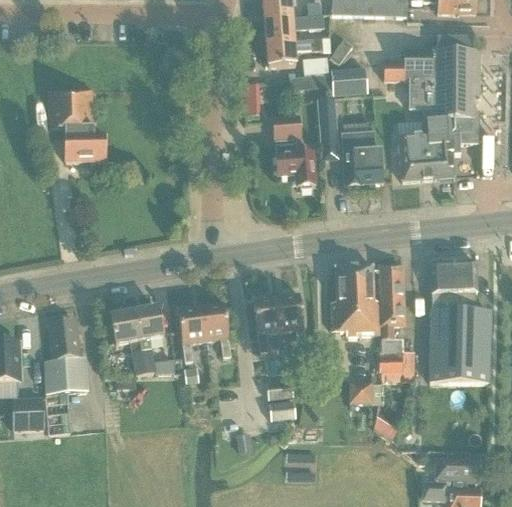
[(262,0),(264,18),(291,16),(289,0),(262,0)]
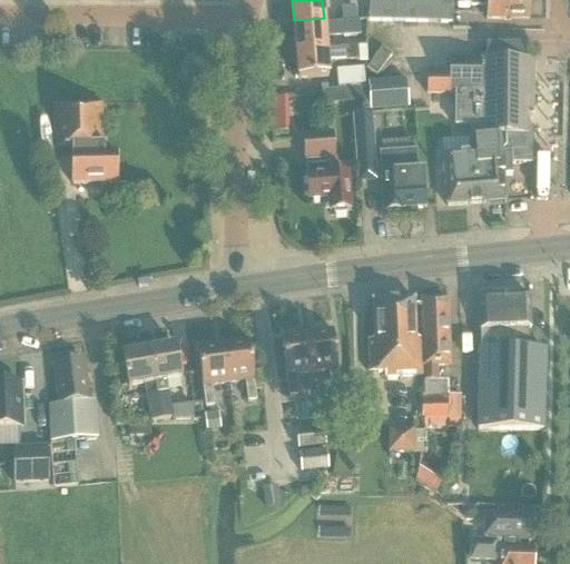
[(451,17),(451,0),(370,0),(370,15),(451,17)]
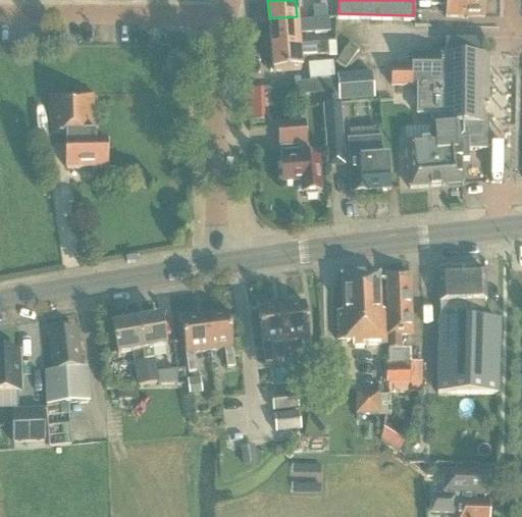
[(418,0),(446,1),(445,13),(462,13),(462,12),(484,12),(484,0),(418,0)]
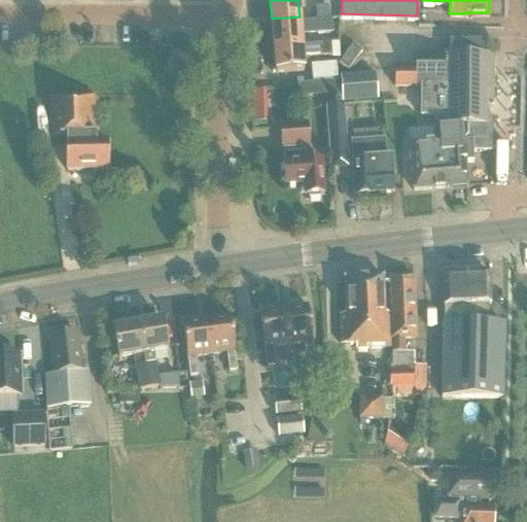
[(318,29),(329,28),(327,2),(316,3),(318,29)]
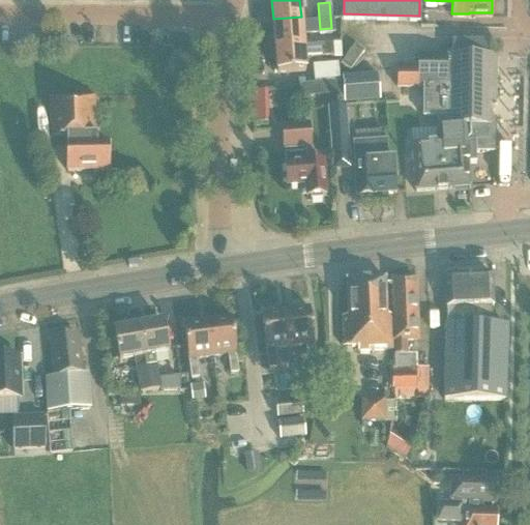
[(273,19),(275,44),(303,41),(301,17),(273,19)]
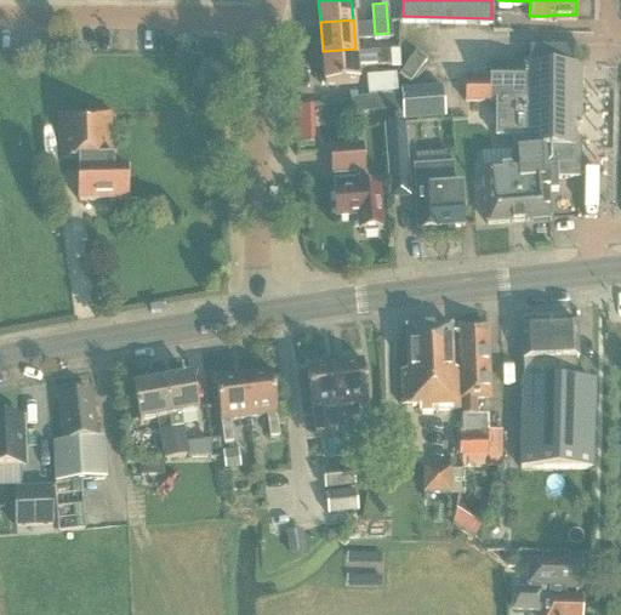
[(512,132),(512,163),(517,163),(517,170),(519,169),(523,216),(551,214),(548,184),(558,184),(557,172),(580,172),(580,134),(574,134),(574,119),(580,119),(581,61),(571,60),(571,43),(530,41),(530,61),(491,60),(491,77),(466,77),(466,96),(496,96),(496,132),(512,132)]
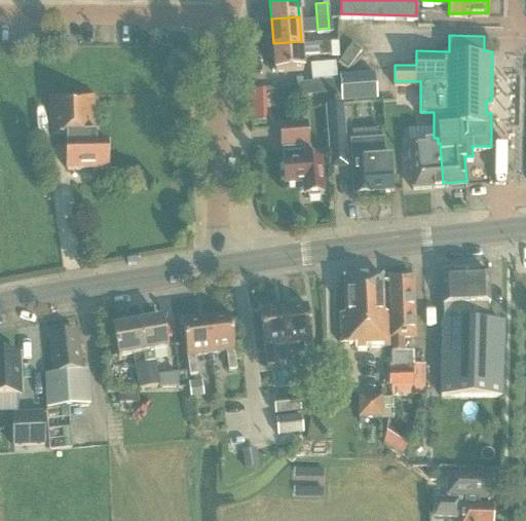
[(301,41),(273,43),(275,68),(302,66),(301,52),(332,49),(331,38),(317,39),(301,41)]
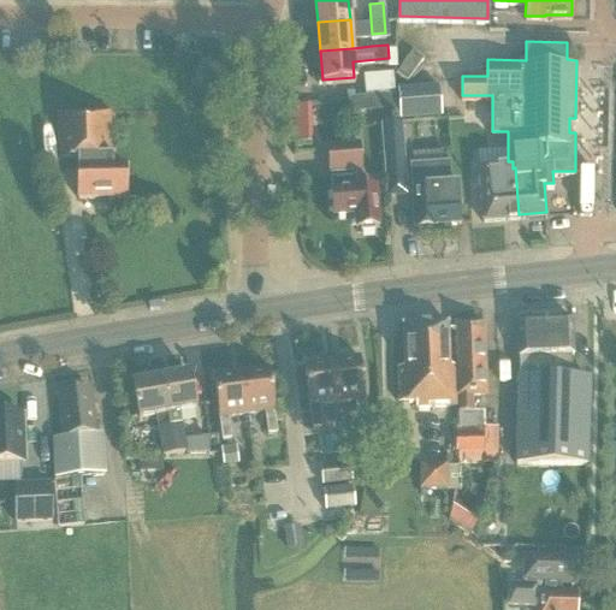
[(422,55),(412,47),(396,67),(407,76),(422,55)]
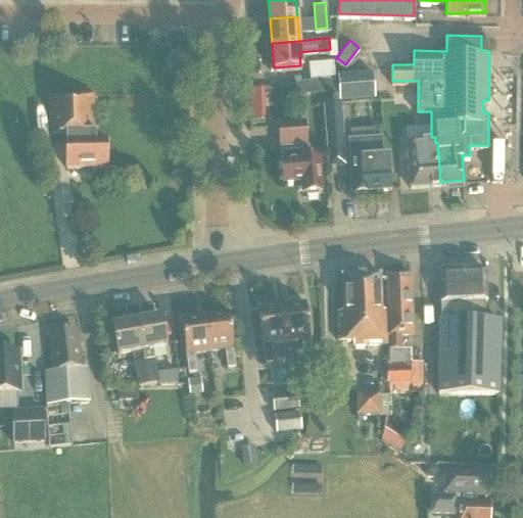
[(334,75),(333,58),(308,59),(310,76),(334,75)]
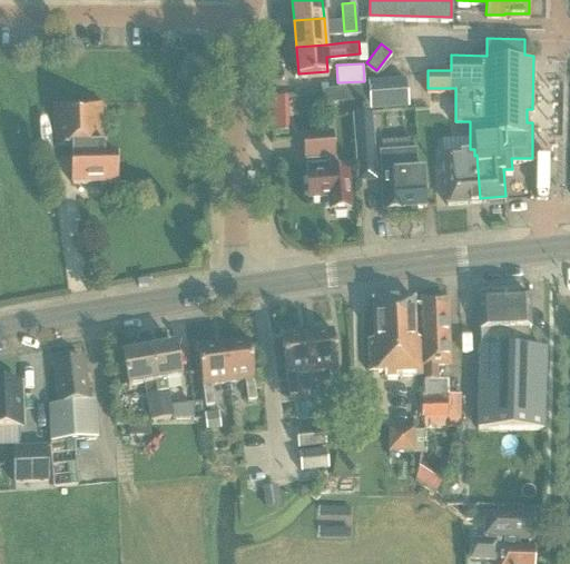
[(409,104),(406,75),(367,77),(370,107),(409,104)]
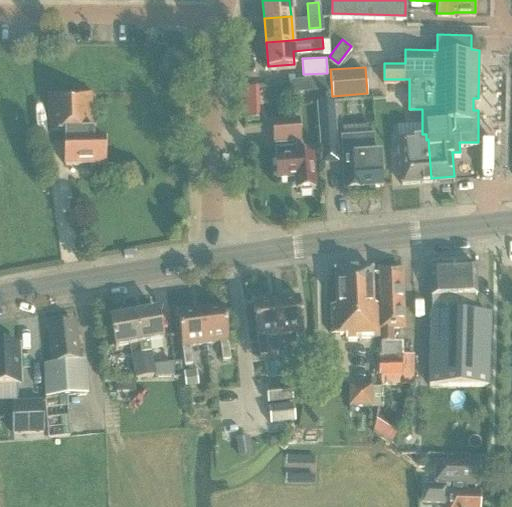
[(302,86),(301,77),(290,78),(291,88),(302,86)]
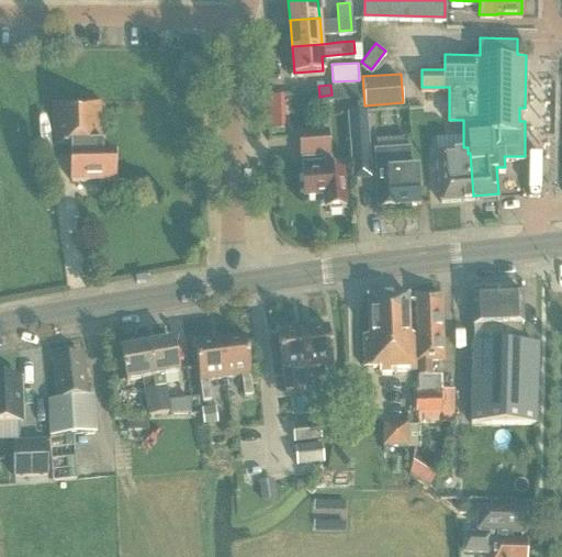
[(284,125),(283,91),(269,91),(270,125),(284,125)]
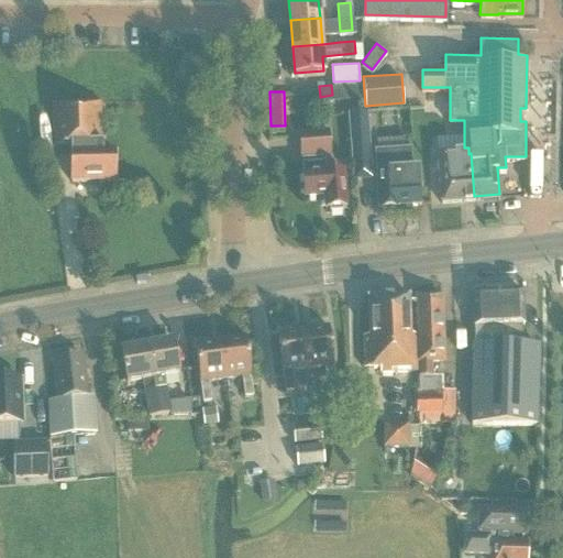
[(72,177),(114,176),(114,145),(101,146),(100,98),(53,99),(53,142),(70,141),(72,177)]
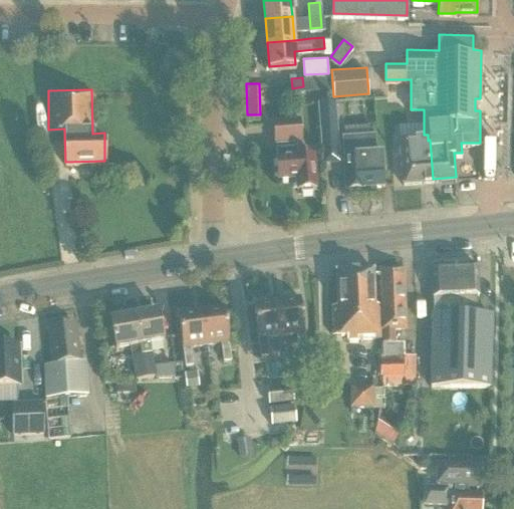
[(321,136),(337,134),(334,98),(318,99),(321,136)]
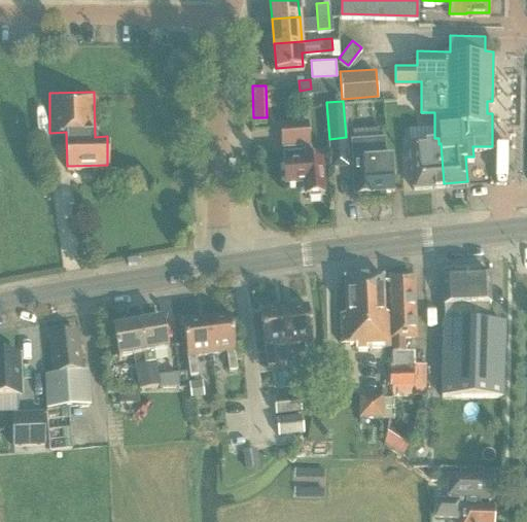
[(307,117),(280,119),(282,145),(283,145),(284,160),(283,160),(284,181),(304,179),(305,192),(324,189),(321,155),(312,157),(312,158),(305,158),(304,143),(309,143),(307,117)]
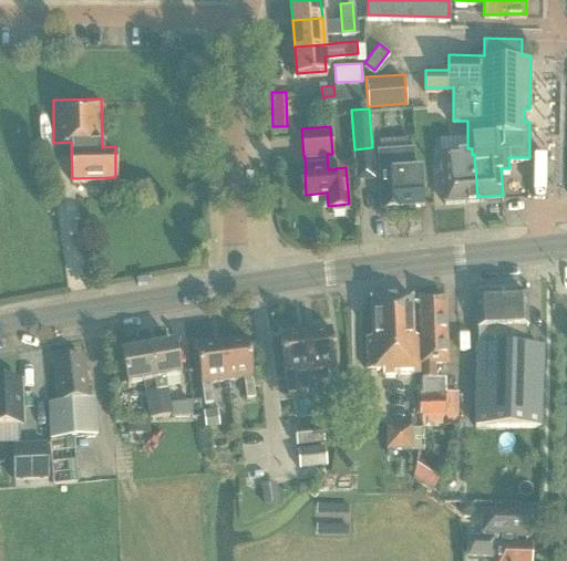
[(412,146),(410,146),(410,135),(379,137),(380,148),(377,148),(381,205),(423,201),(420,164),(413,165),(412,146)]
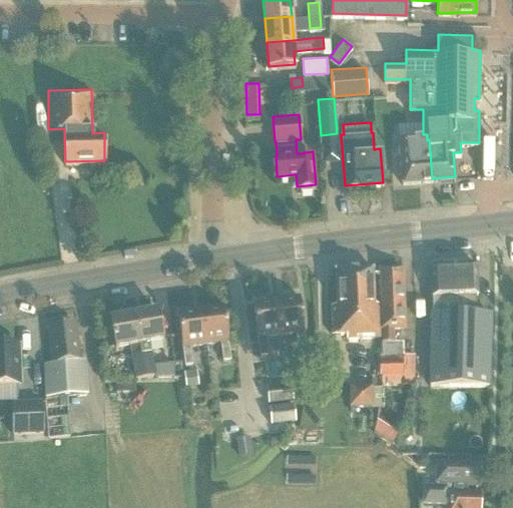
[(427,134),(423,134),(399,135),(402,180),(432,178),(429,139),(427,140),(427,134)]
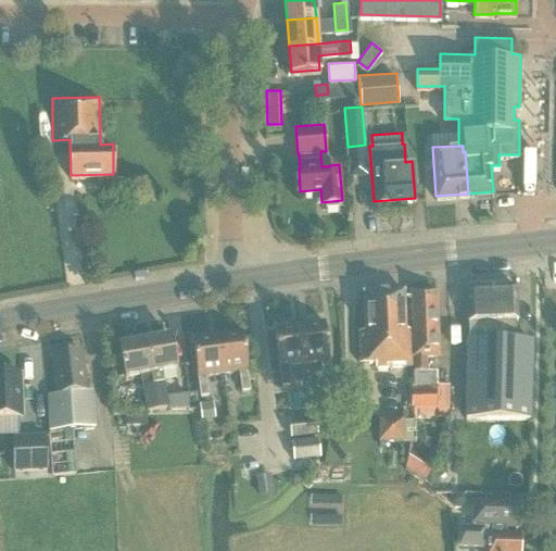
[(517,316),(516,284),(467,286),(469,317),(469,336),(467,336),(466,413),(529,415),(532,338),(514,338),(514,317),(517,316)]
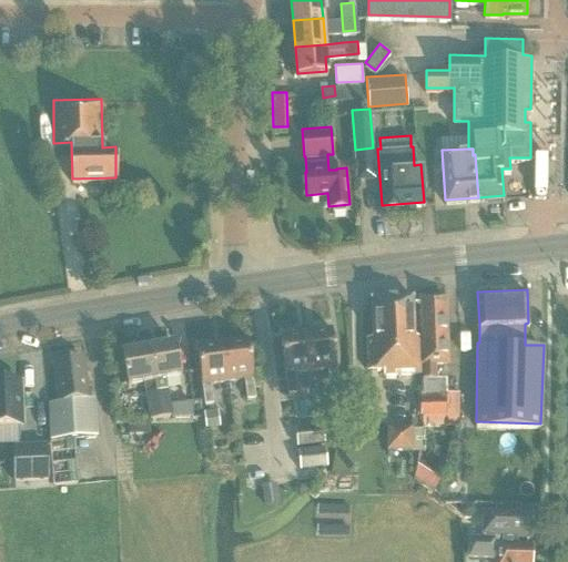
[(422,333),(421,333),(422,359),(422,374),(437,374),(436,359),(447,358),(445,292),(419,293),(422,333)]
